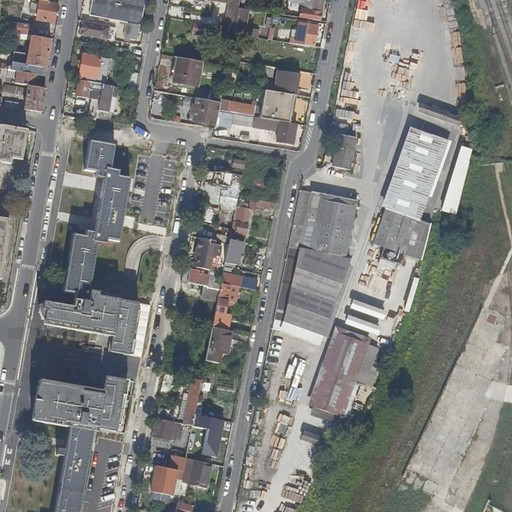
[(54,22),(57,3),(46,1),(42,0),(39,0),(39,6),(36,6),(36,9),(38,9),(36,19),(54,22)]
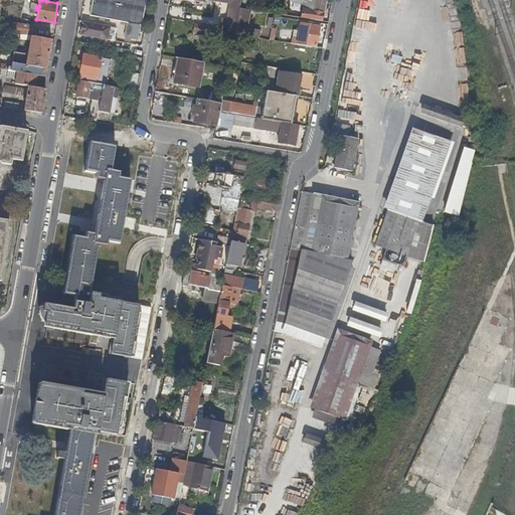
[(93,0),(91,15),(130,21),(127,38),(139,40),(145,0),(93,0)]
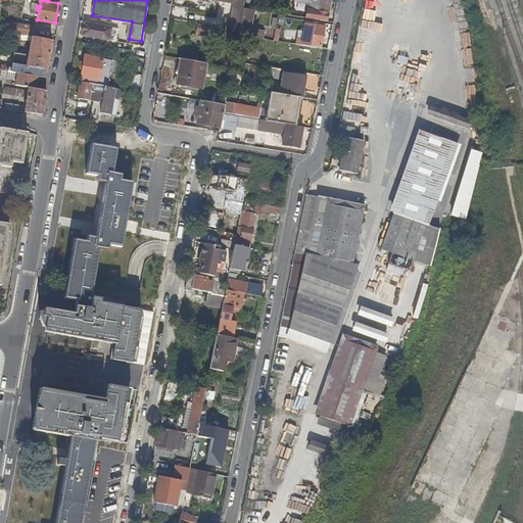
[(217,0),(234,4),(231,21),(225,19),(224,28),(239,31),(243,8),(244,0),(217,0)]
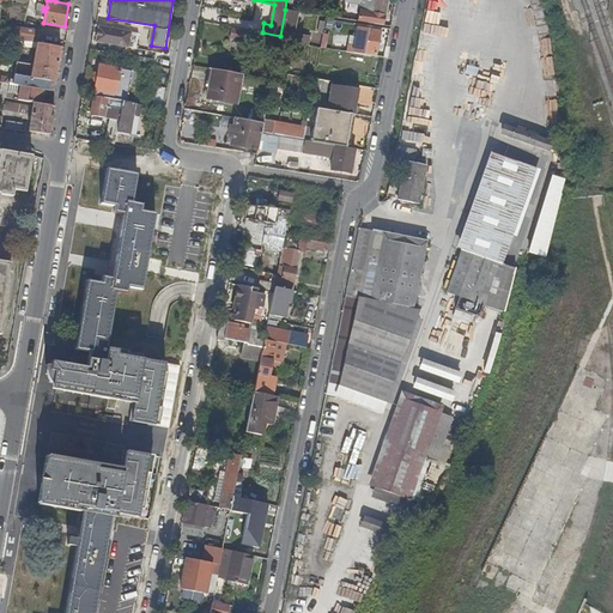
[(351,0),(353,2),(360,4),(358,20),(383,25),(387,0),(351,0)]
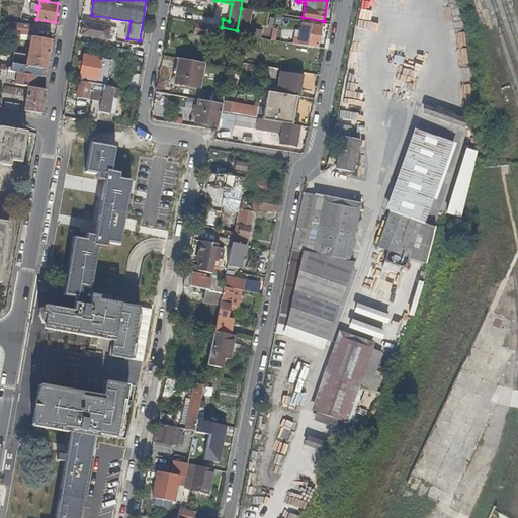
[(248,28),(251,10),(241,8),(237,30),(236,34),(260,38),(261,31),(248,28)]
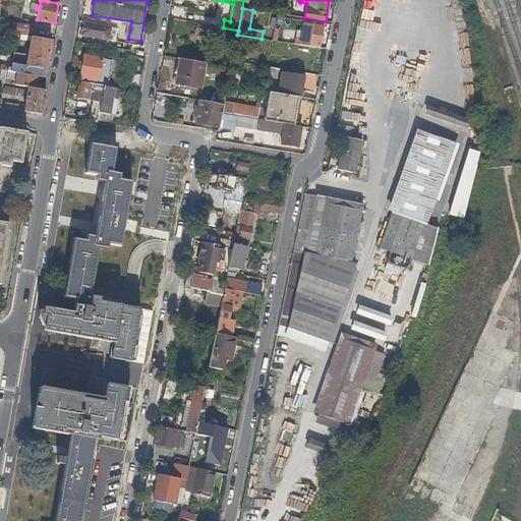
[(420,19),(420,9),(411,10),(412,19),(420,19)]
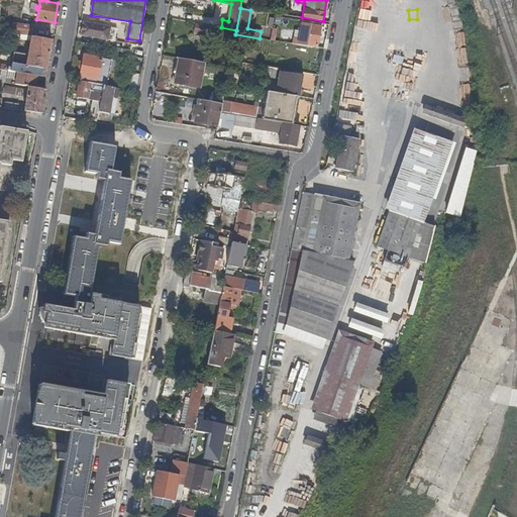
[(105,31),(116,33),(117,28),(84,22),(82,34),(104,38),(105,31)]
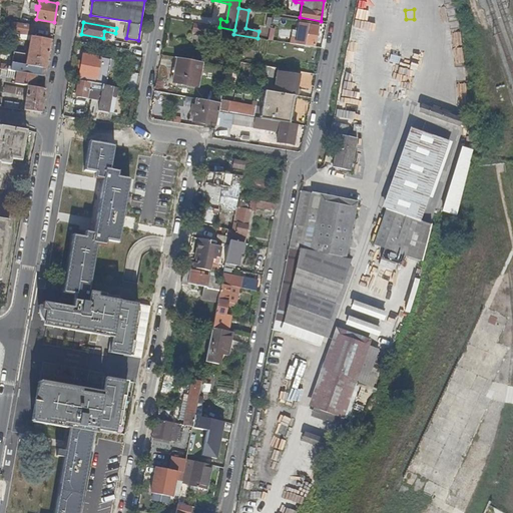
[(294,30),(291,43),(305,45),(306,44),(316,46),(320,26),(302,22),(300,31),(294,30)]
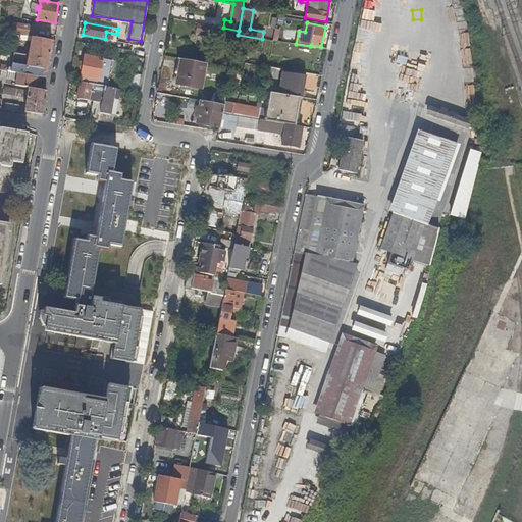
[(33,36),(34,27),(12,23),(11,32),(33,36)]
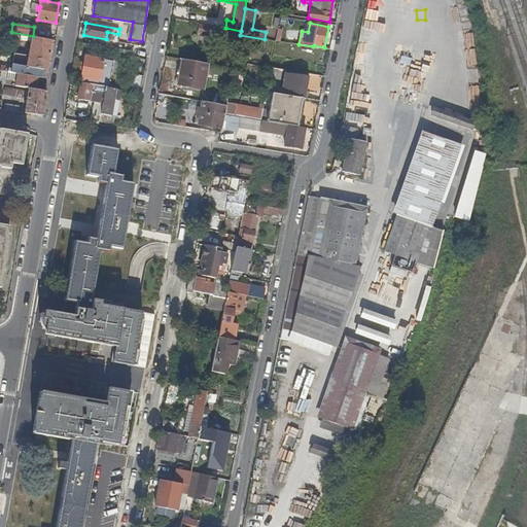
[(198,32),(214,36),(216,28),(200,25),(198,32)]
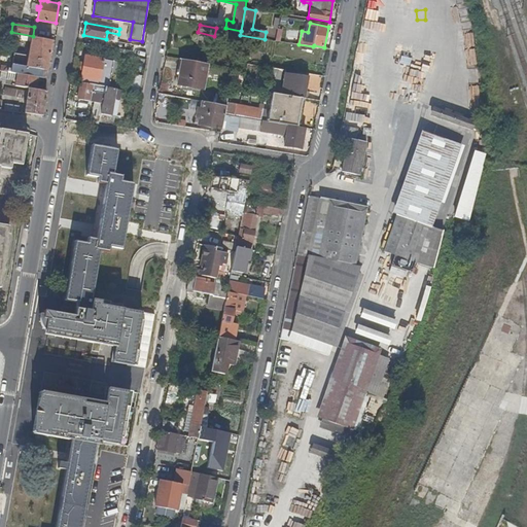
[(12,65),(11,72),(38,77),(45,78),(51,41),(32,37),(27,67),(12,65)]
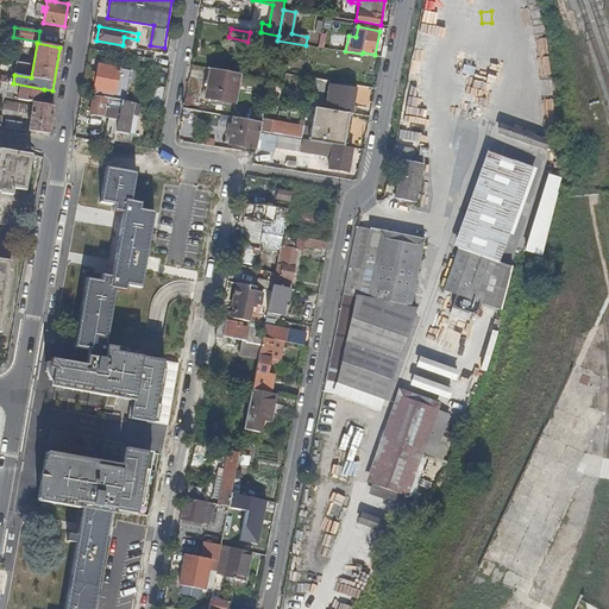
[(132,70),(100,64),(98,73),(98,77),(96,81),(95,89),(96,89),(104,92),(104,94),(95,92),(95,95),(121,101),(127,101),(132,70)]
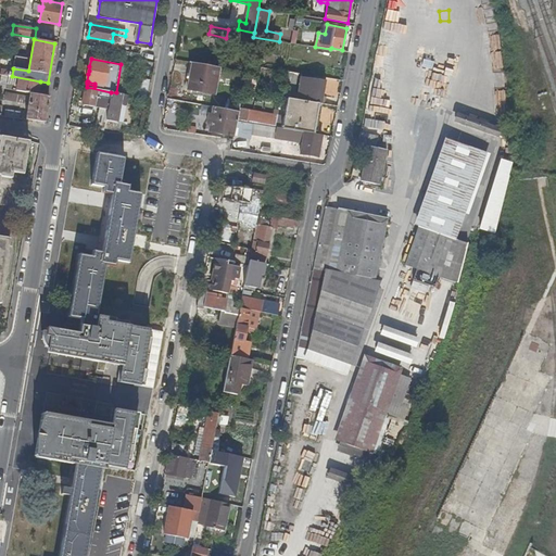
[(215,93),(219,67),(192,62),(188,89),(215,93)]
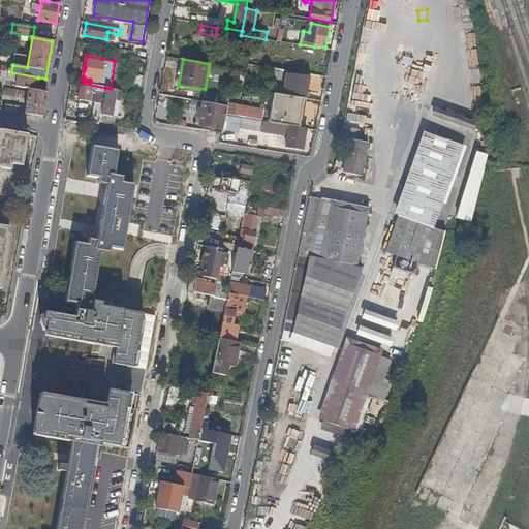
[(286,72),(287,72),(287,69),(269,67),(268,72),(277,74),(286,76),(286,72)]
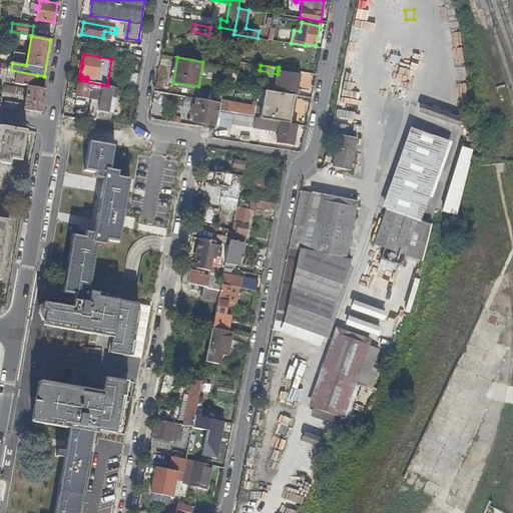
[(136,80),(138,71),(130,69),(129,79),(136,80)]
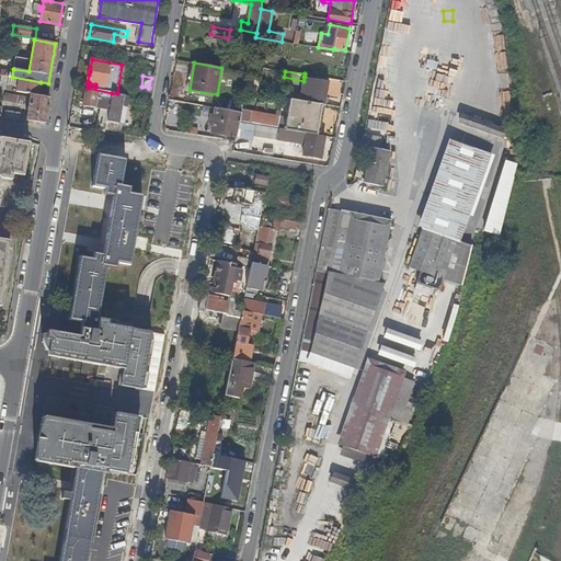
[(18,88),(16,92),(31,94),(37,95),(41,82),(12,77),(8,77),(7,86),(18,88)]
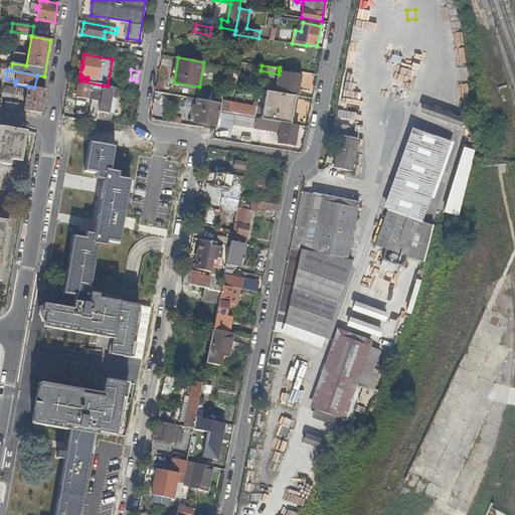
[(297,73),(280,70),(279,70),(279,74),(278,79),(277,81),(276,92),(293,95),(297,73)]
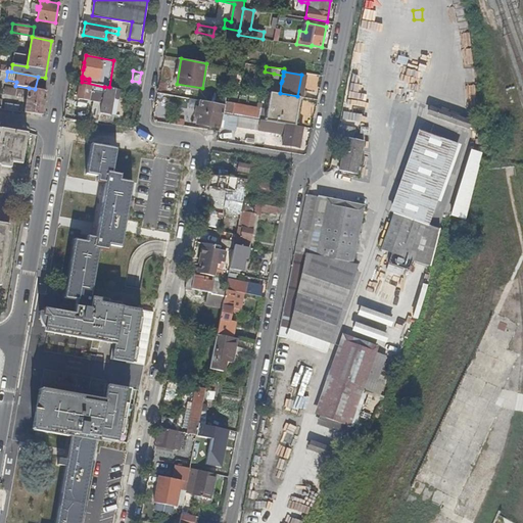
[(300,97),(303,97),(306,76),(301,75),(297,96),(300,97)]
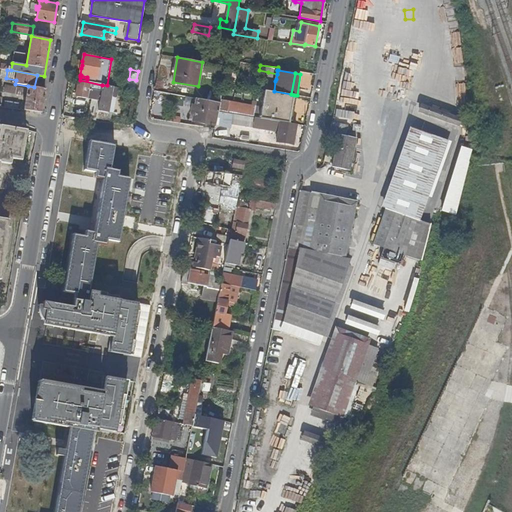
[(76,96),(93,99),(99,100),(102,85),(80,80),(79,80),(76,96)]
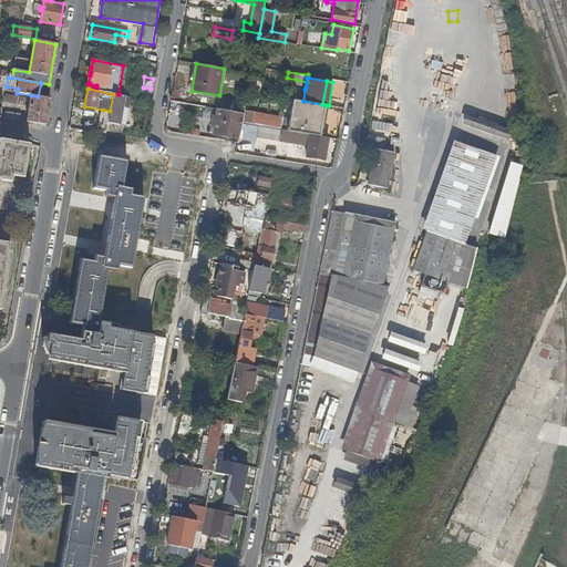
[(130,110),(132,98),(119,94),(113,94),(110,111),(109,116),(107,126),(105,134),(120,136),(122,125),(120,125),(123,109),(130,110)]
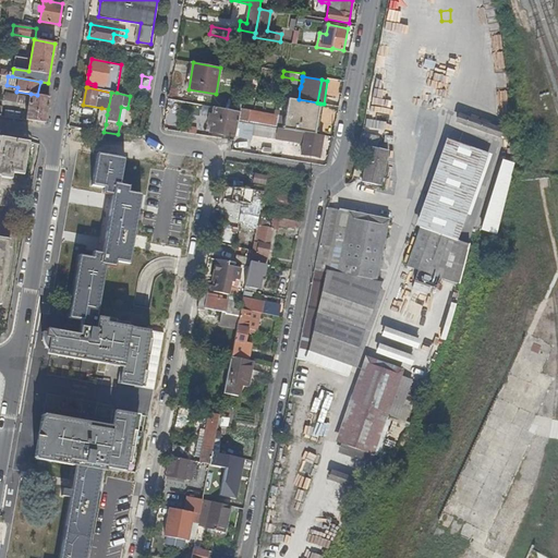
[(4,100),(24,104),(25,97),(7,94),(4,100)]
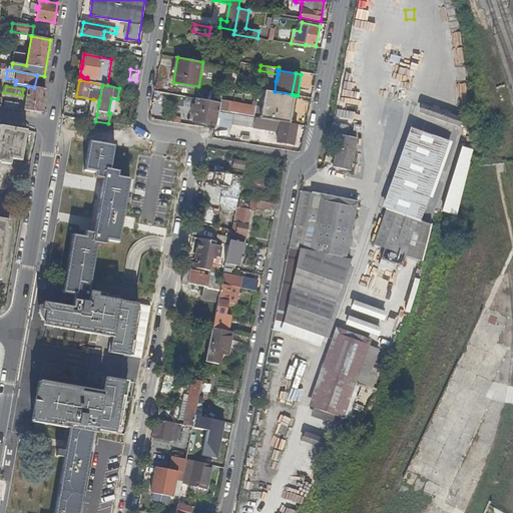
[(41,113),(45,89),(34,87),(28,86),(24,110),(41,113)]
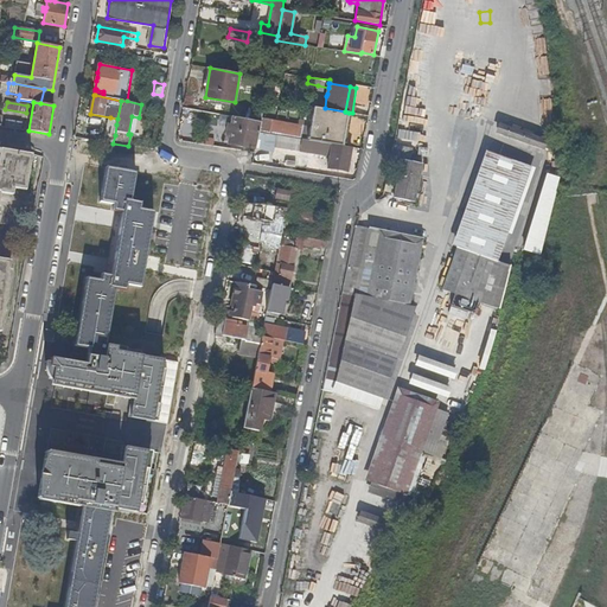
[(343,146),(349,113),(345,112),(325,108),(315,107),(310,140),(343,146)]
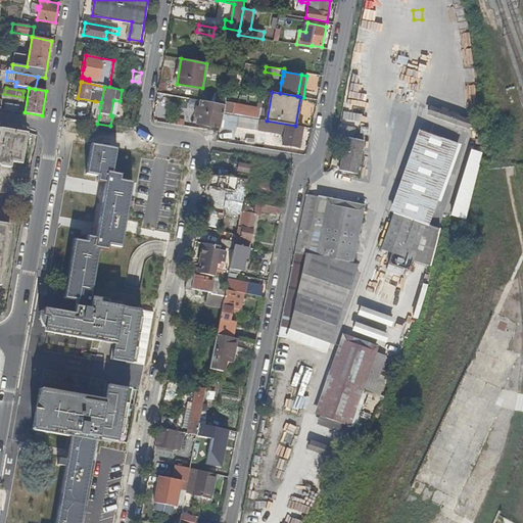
[(217,93),(215,103),(225,105),(226,102),(227,95),(217,93)]
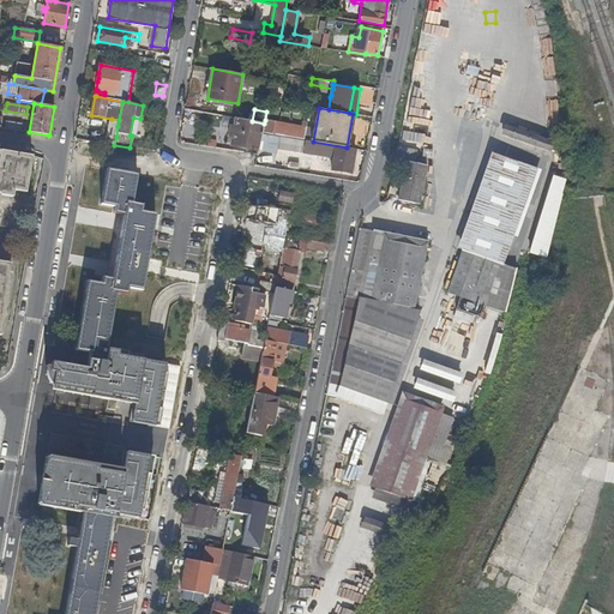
[(462,113),(461,121),(473,122),(474,114),(462,113)]
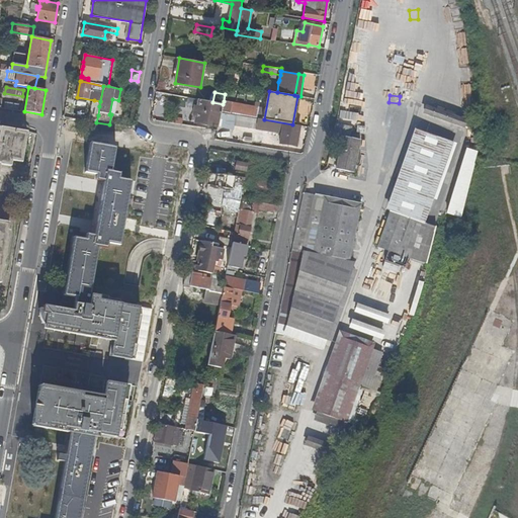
[(0,107),(17,110),(18,105),(7,103),(7,105),(4,105),(5,103),(1,102),(2,100),(0,99),(0,107)]
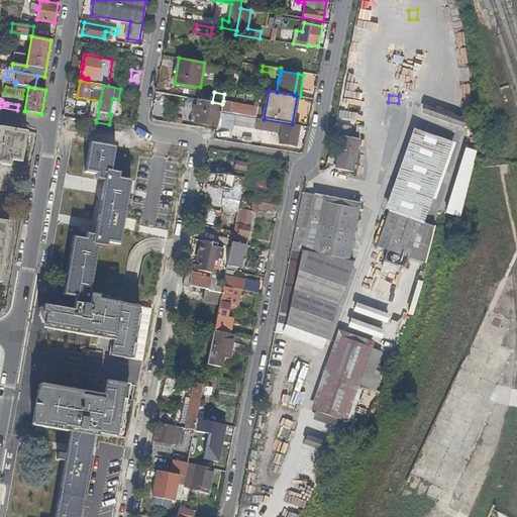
[(214,126),(213,129),(217,129),(218,126),(221,112),(222,104),(212,102),(199,100),(198,105),(196,105),(193,117),(196,118),(195,122),(214,126)]
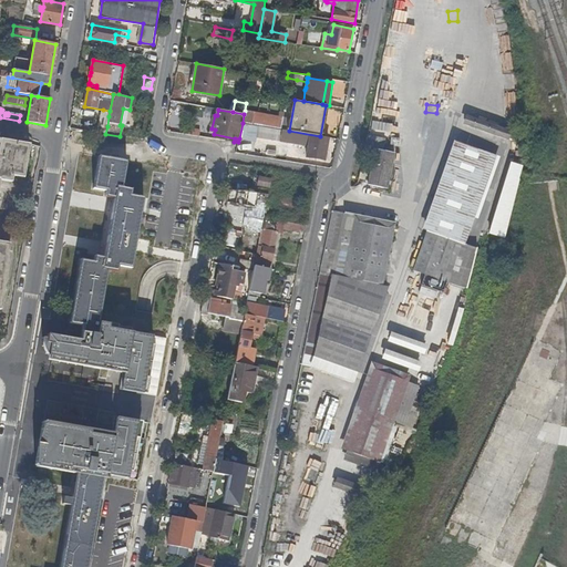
[(243,123),(250,124),(253,113),(245,111),(244,114),(243,123)]
